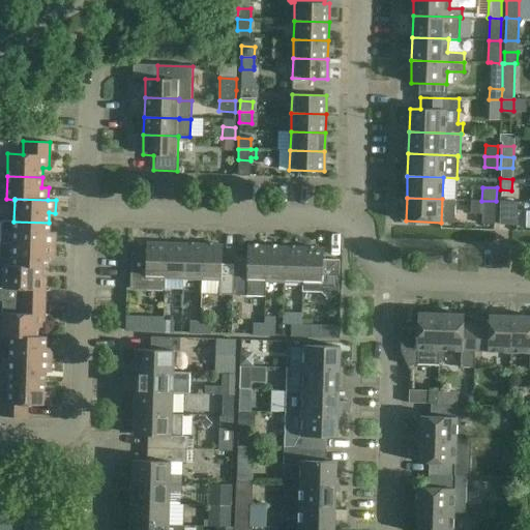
[(496,201),(481,201),(471,201),(470,214),(481,214),(481,225),(494,225),(496,201)]
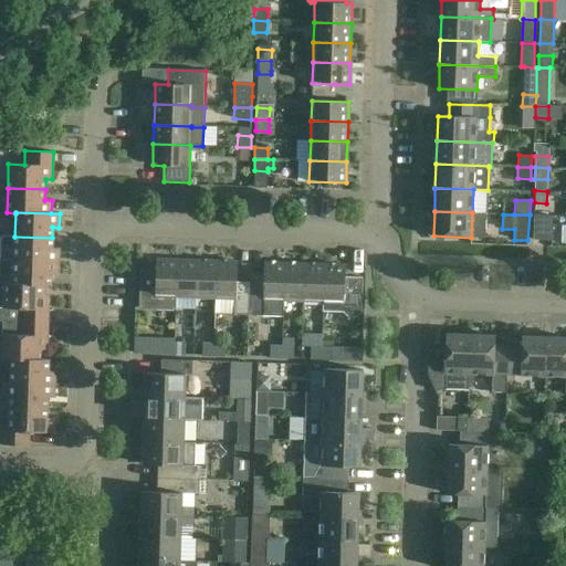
[(553,217),(534,216),(532,240),(552,241),(553,217)]
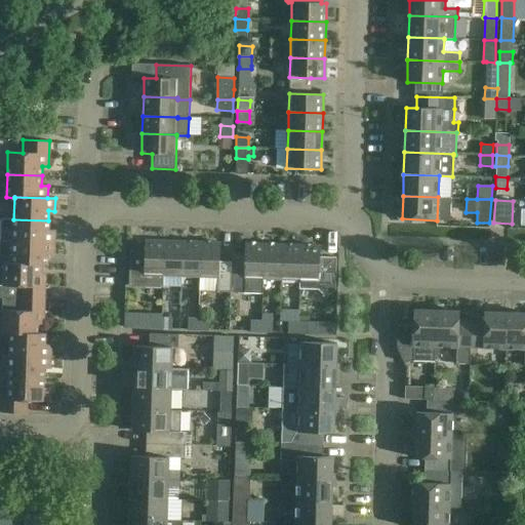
[(48,220),(13,219),(0,218),(0,233),(0,241),(1,242),(1,241),(54,243),(54,231),(48,230),(48,220)]
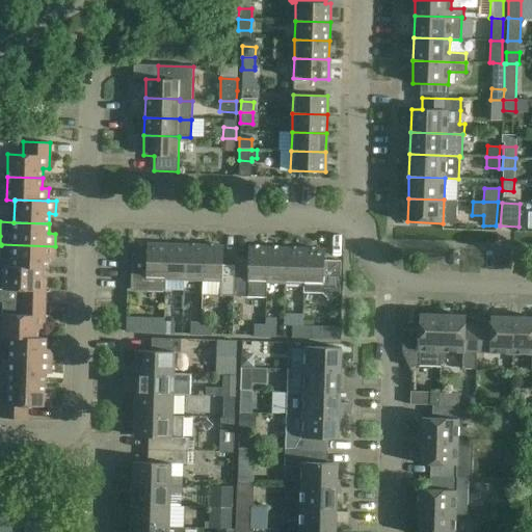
[(1,245),(0,266),(0,267),(41,268),(48,269),(48,258),(54,259),(55,246),(1,244),(1,245)]
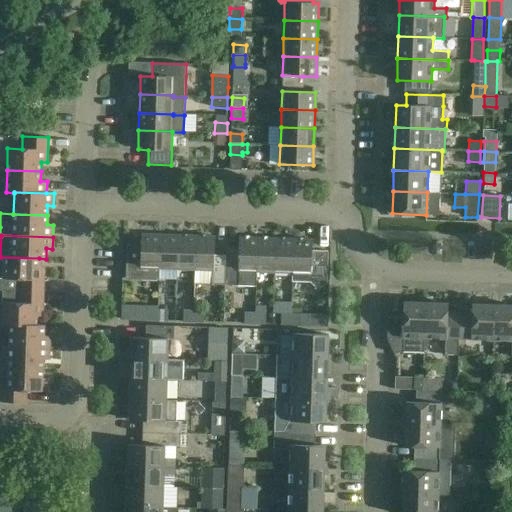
[(159,279),(159,269),(158,269),(159,235),(141,235),(141,244),(127,244),(126,278),(159,279)]
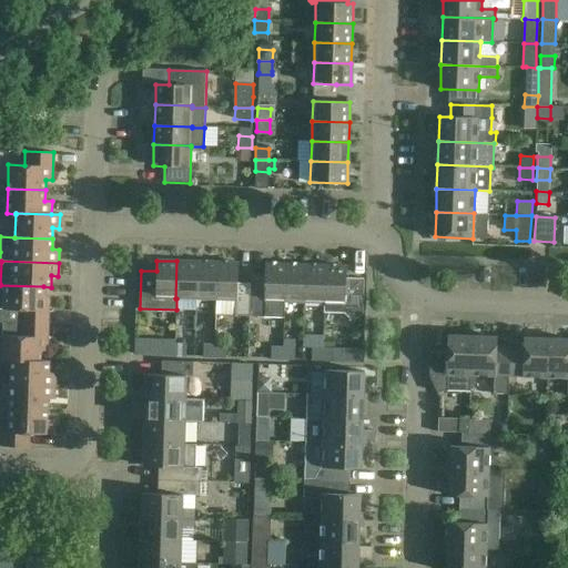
[(195,298),(196,262),(176,261),(175,298),(176,298),(195,298)]
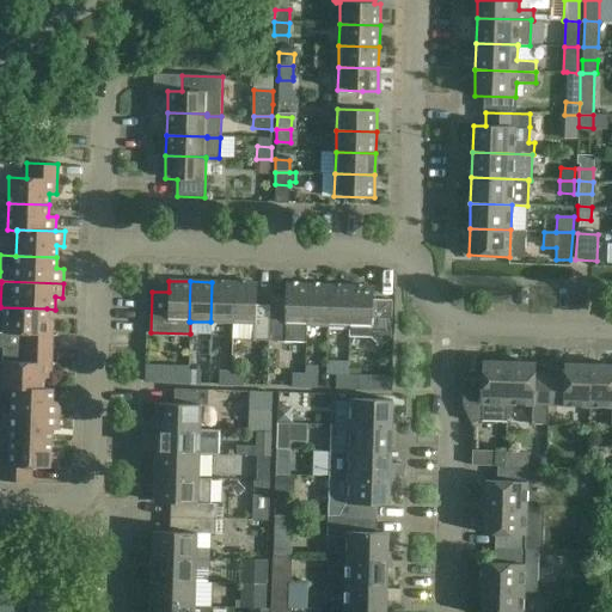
[(232,323),(233,282),(212,282),(210,322),(232,323)]
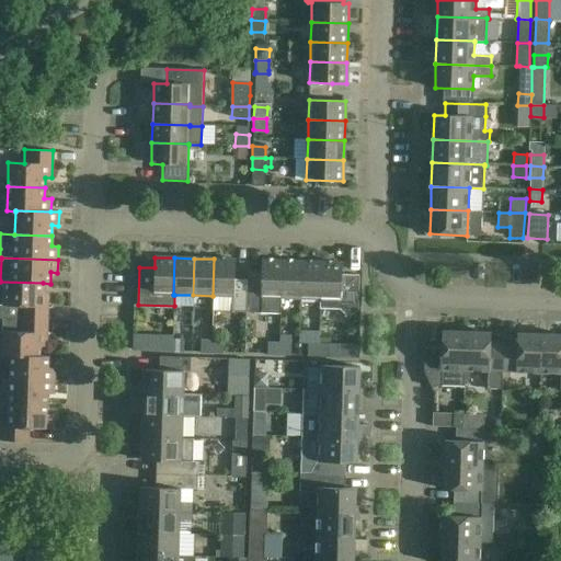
[(214,259),(213,296),(214,296),(213,311),(247,312),(248,279),(235,278),(236,260),(214,259)]
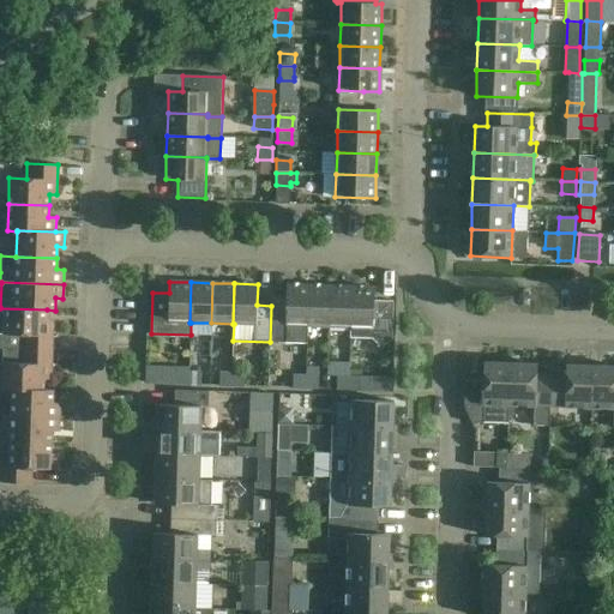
[(271,298),(271,306),(270,342),(307,343),(307,326),(308,286),(287,286),(286,298),(271,298)]
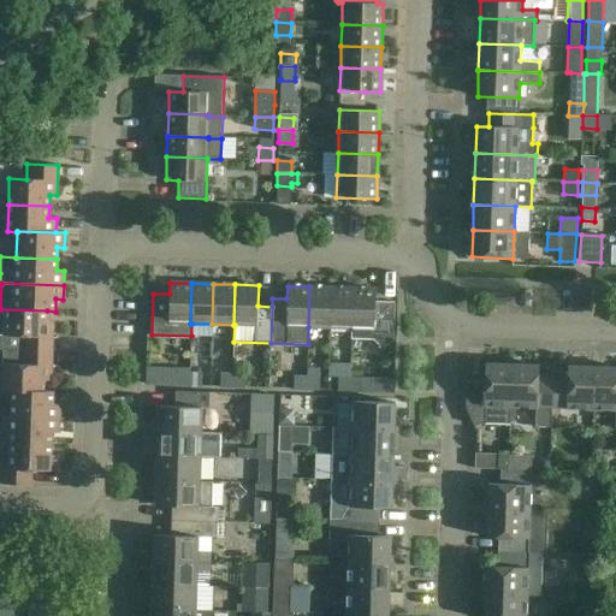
[(330,329),(331,288),(309,286),(308,327),(330,329)]
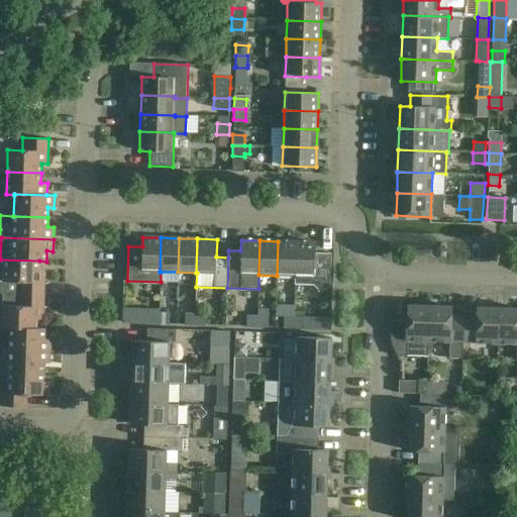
[(295,276),(296,241),(278,241),(277,276),(295,276)]
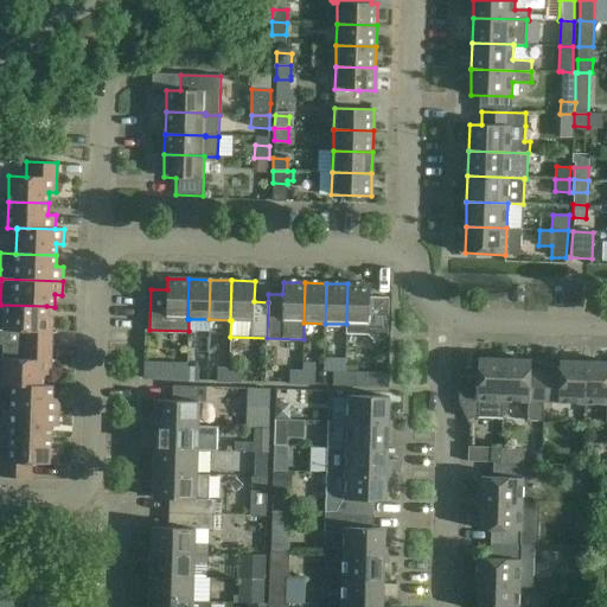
[(347,283),(346,324),(347,324),(346,334),(369,336),(370,337),(372,339),(375,339),(376,340),(378,340),(381,340),(383,339),(384,338),(388,336),(389,298),(370,298),(370,285),(347,283)]
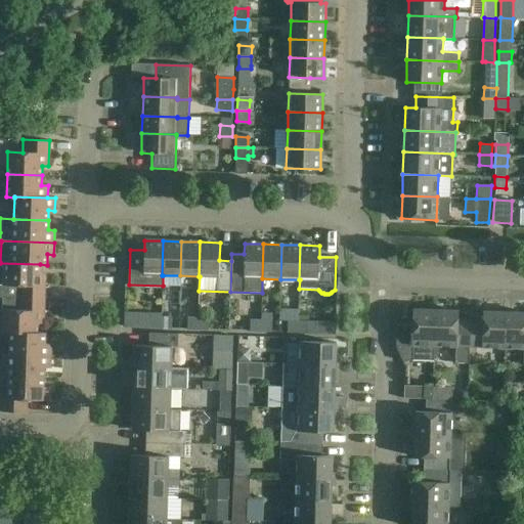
[(0,263),(0,262),(0,261),(0,297),(3,298),(44,299),(45,273),(40,273),(40,264),(0,263)]
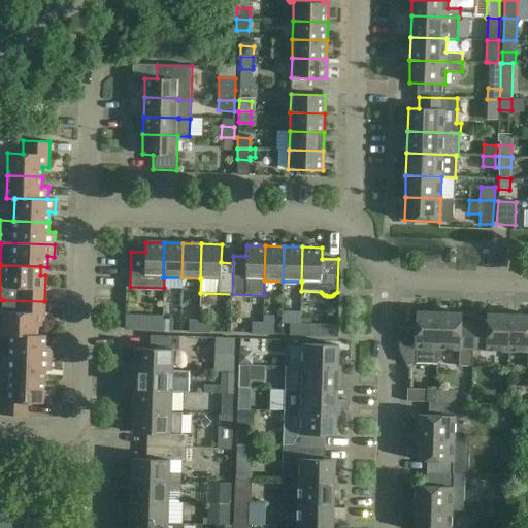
[(2,335),(10,335),(38,336),(38,335),(38,326),(43,326),(44,301),(3,300),(2,335)]
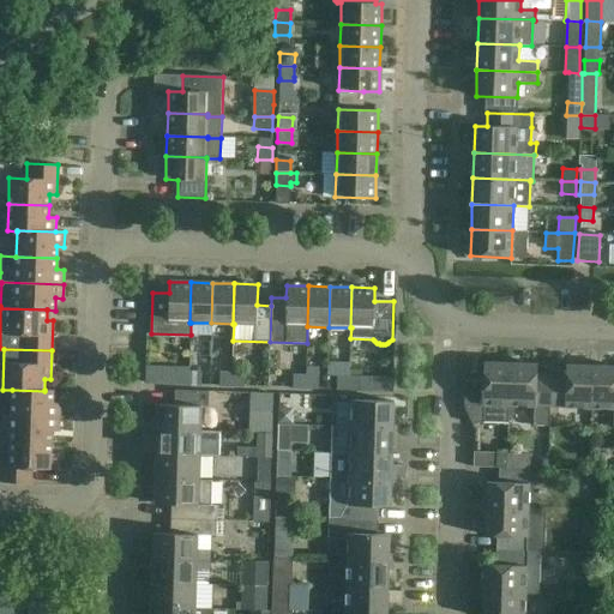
[(511,363),(483,362),(482,381),(464,381),(464,407),(471,423),(482,423),(482,422),(509,423),(509,405),(510,405),(511,363)]
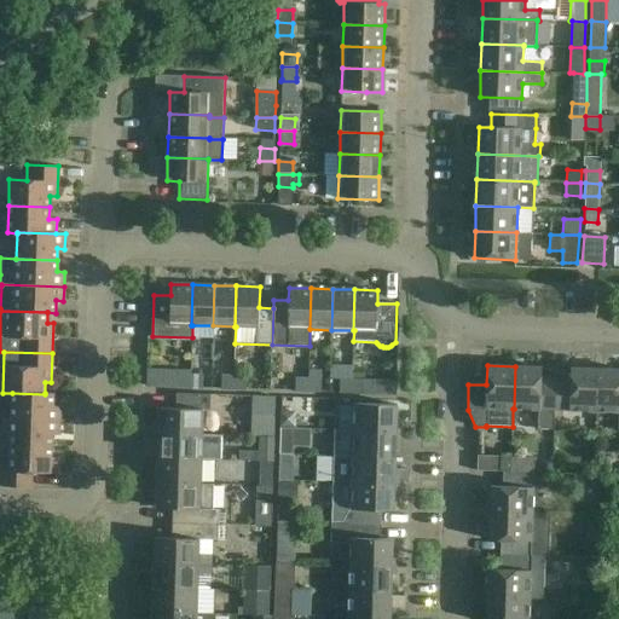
[(515,366),(514,409),(539,409),(538,429),(554,429),(554,410),(555,410),(556,380),(541,379),(541,368),(515,366)]
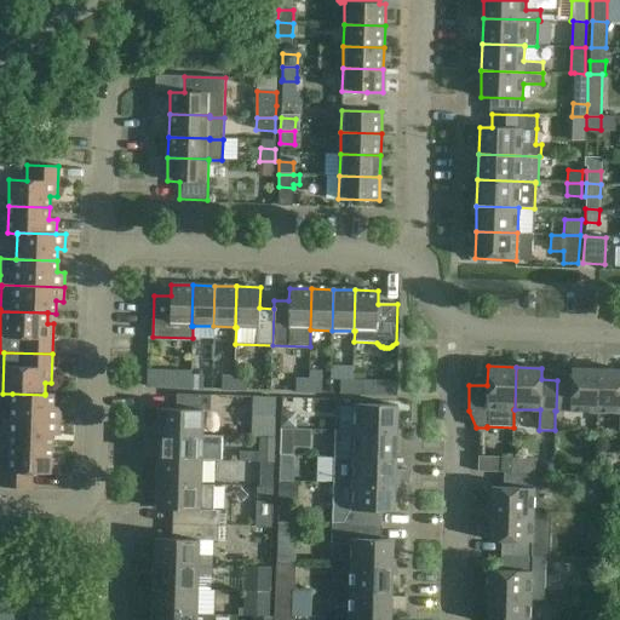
[(556,411),(597,412),(598,369),(572,369),(570,380),(557,380),(556,411)]
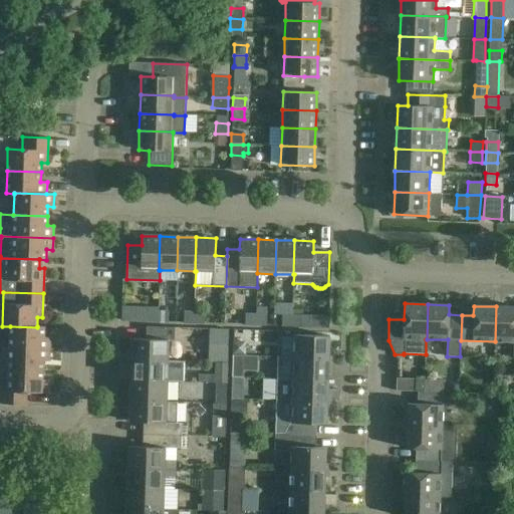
[(513,307),(496,306),(495,341),(513,341),(513,352),(513,358),(513,357),(513,307)]
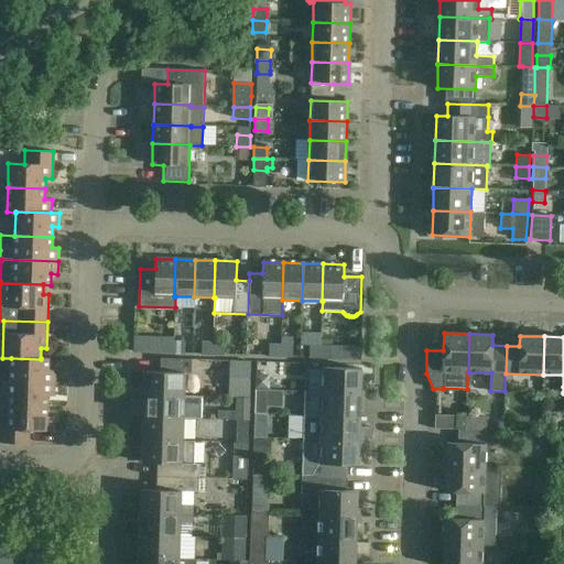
[(162,354),(173,354),(173,340),(162,340),(162,354)]
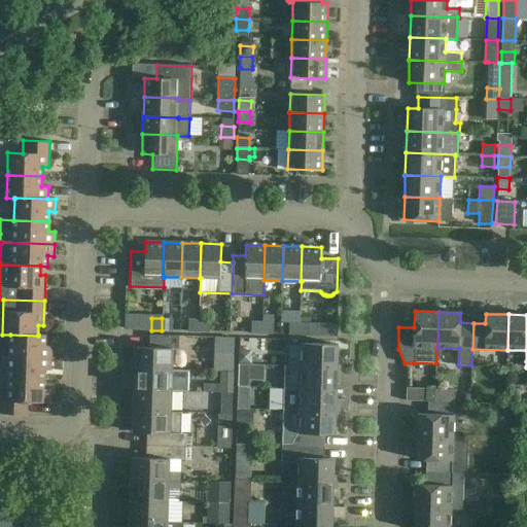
[(162,318),(162,330),(172,330),(173,318),(162,318)]
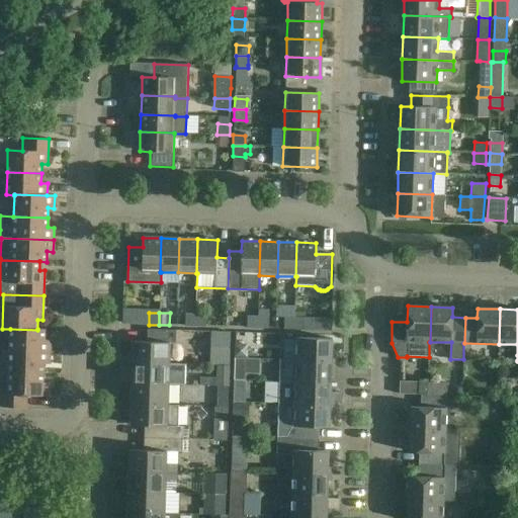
[(185,326),(195,326),(195,314),(185,314),(185,326)]
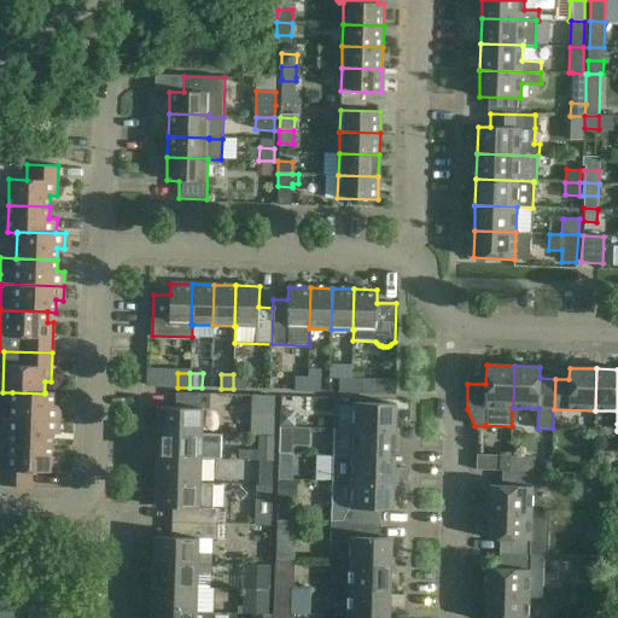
[(246,374),(233,374),(233,389),(246,389),(246,374)]
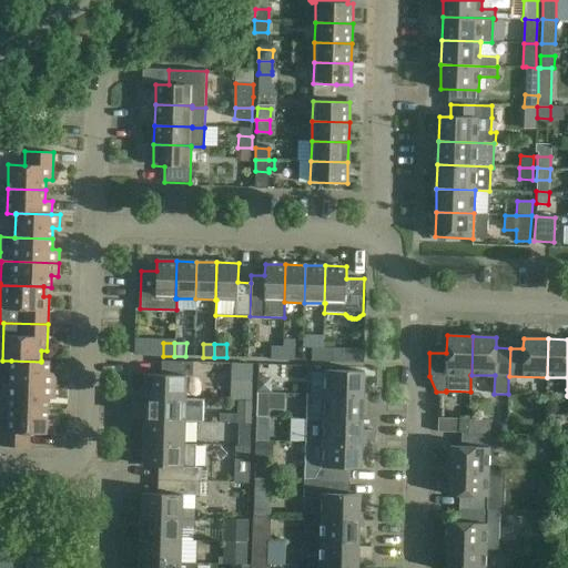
[(282,359),(283,346),(271,346),(271,359),(282,359)]
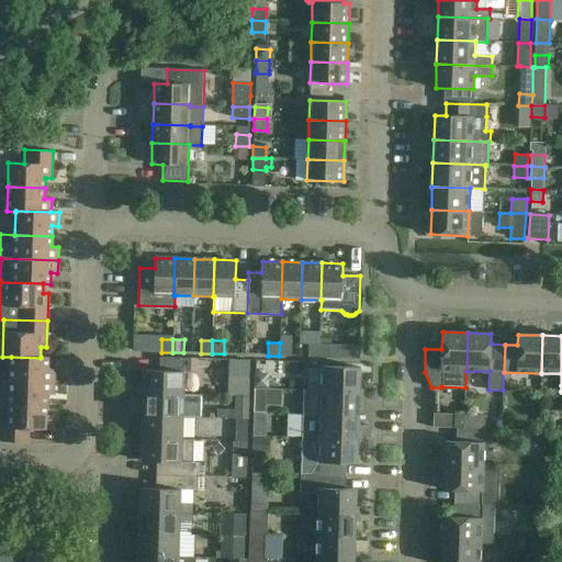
[(291,343),(280,343),(279,356),(291,356),(291,343)]
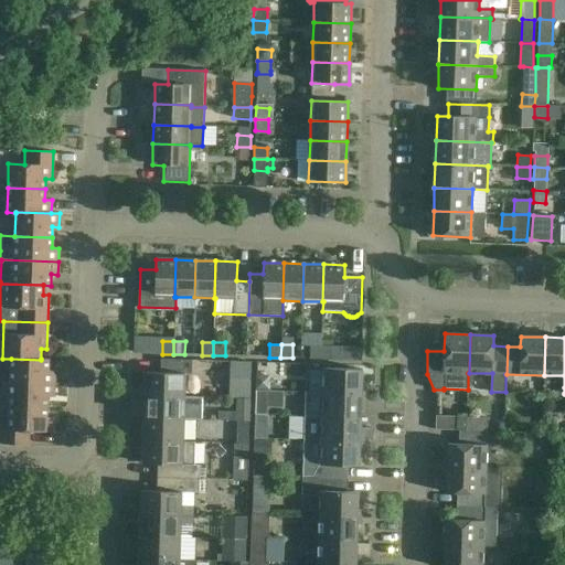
[(309,359),(320,359),(321,347),(310,345),(309,359)]
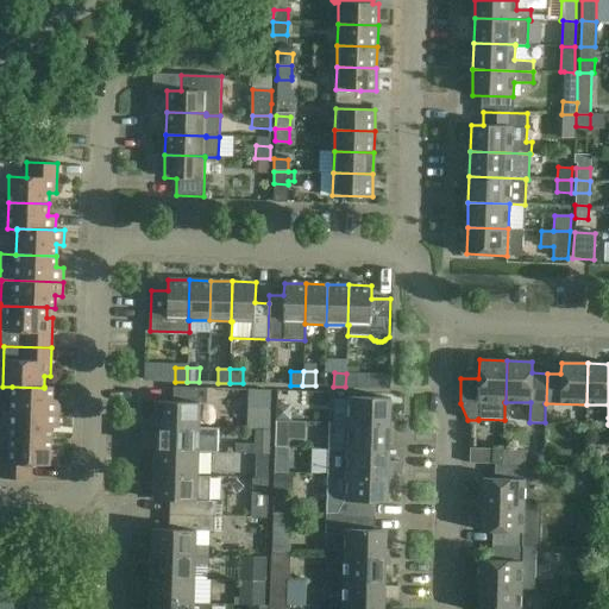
[(358,374),(346,374),(345,387),(358,388),(358,374)]
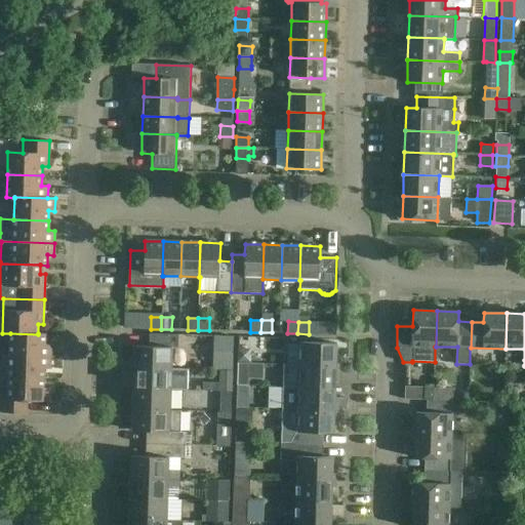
[(10,333),(9,355),(50,357),(51,345),(45,344),(45,333),(38,333),(38,334),(10,333)]
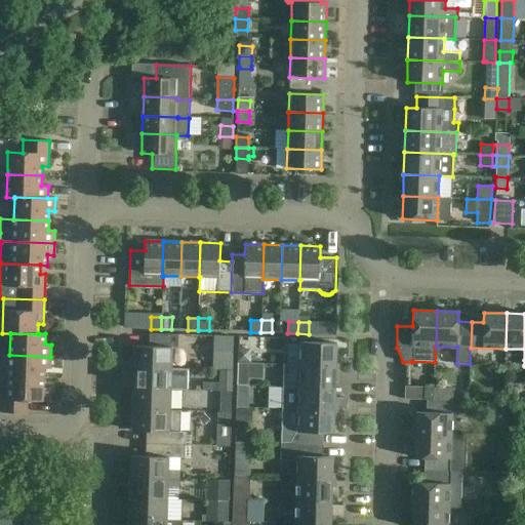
[(135,346),(134,367),(170,368),(171,348),(177,348),(178,334),(150,333),(150,346),(135,346)]
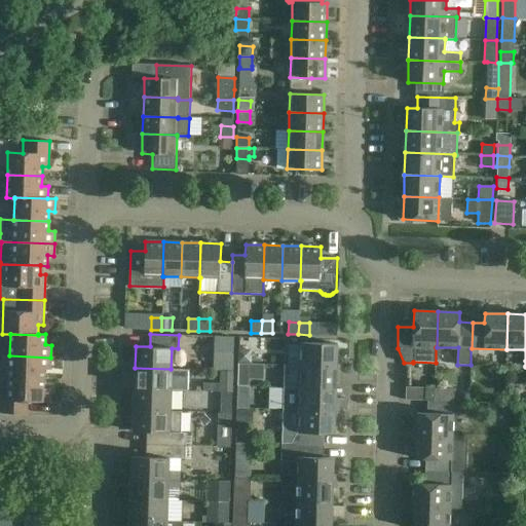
[(234,337),(215,336),(214,370),(233,370),(234,337)]
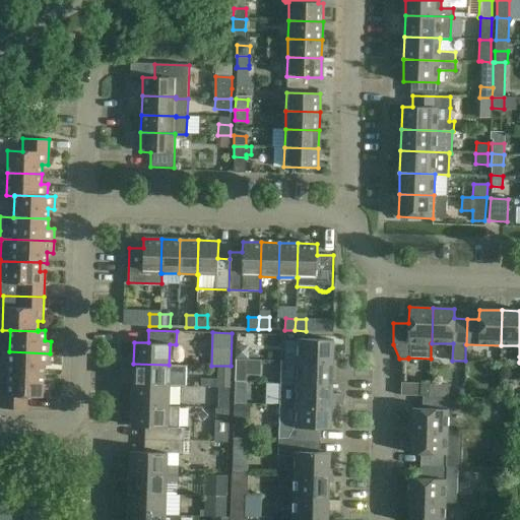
[(285,338),(284,361),(298,362),(333,363),(333,340),(298,339),(285,338)]
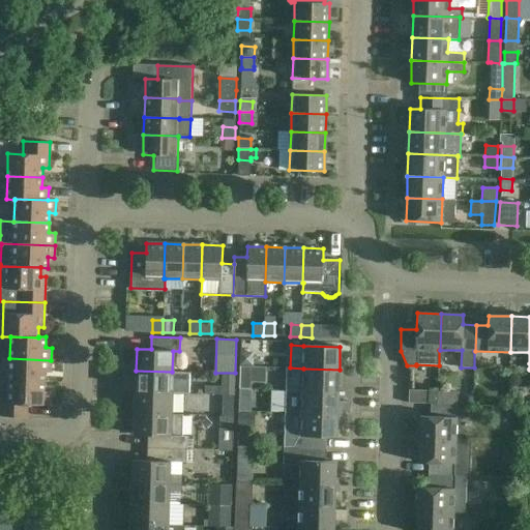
[(240,355),(239,366),(252,366),(253,355),(240,355)]
